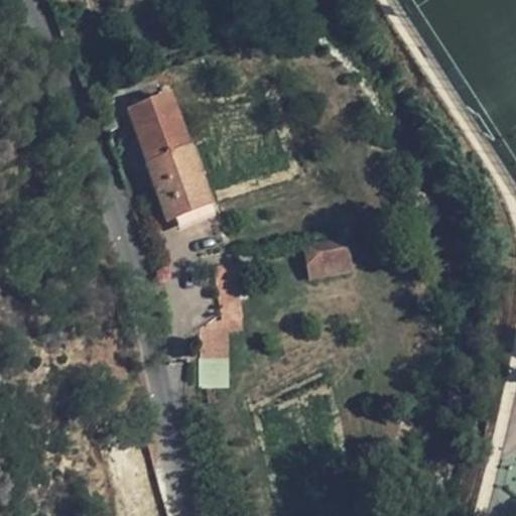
[(148,163),(145,165),(166,224),(209,208),(187,149),(185,150),(166,100),(129,114),(148,163)]
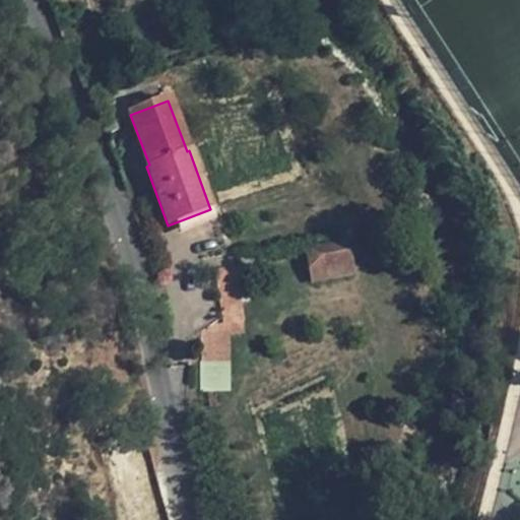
[(321,270),(350,265),(345,243),(318,247),(321,270)]
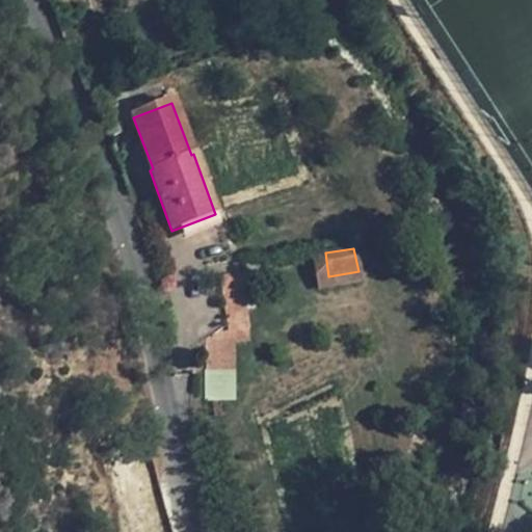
[(360,281),(358,271),(328,276),(325,253),(316,255),(322,288),(360,281)]
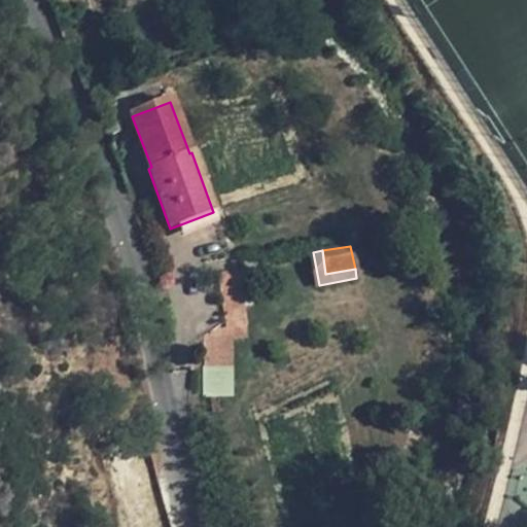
[(219,273),(223,314),(242,311),(238,271),(219,273)]
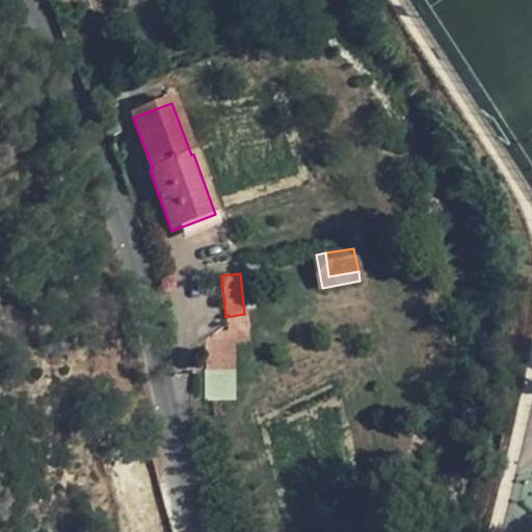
[(244,314),(225,317),(228,331),(246,329),(244,314)]
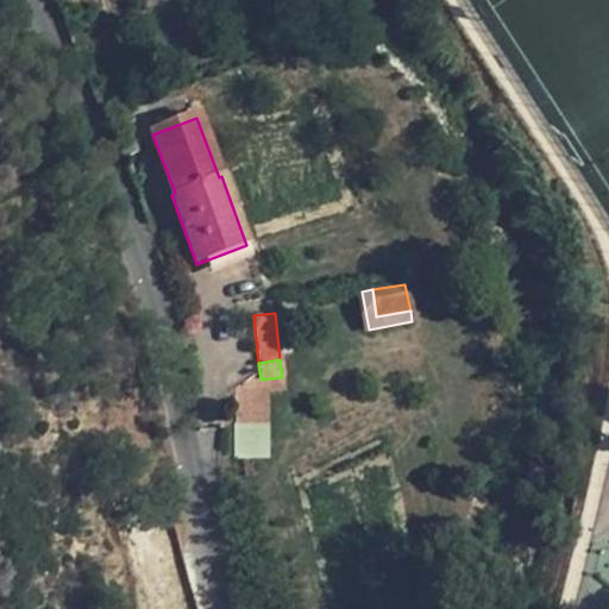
[(269,457),(268,422),(234,422),(236,457),(269,457)]
